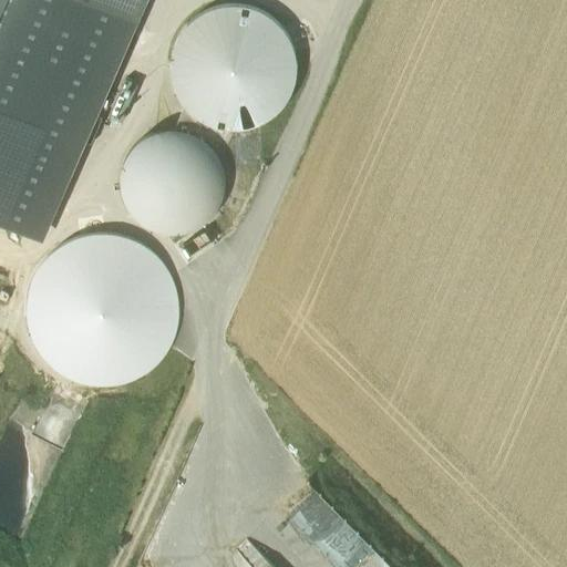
[(0,0),(0,209),(24,222),(123,0),(0,0)]
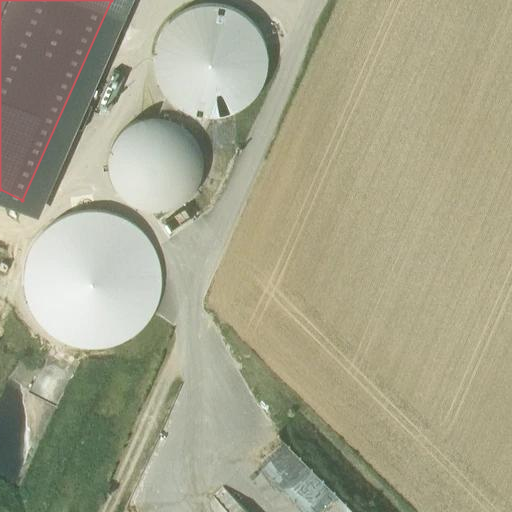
[(263,83),(267,61),(262,40),(262,39),(250,21),(231,9),(210,5),(188,10),(170,22),(158,40),(154,62),(158,84),(171,102),(189,114),(211,118),(232,114),(251,101),(263,83)]
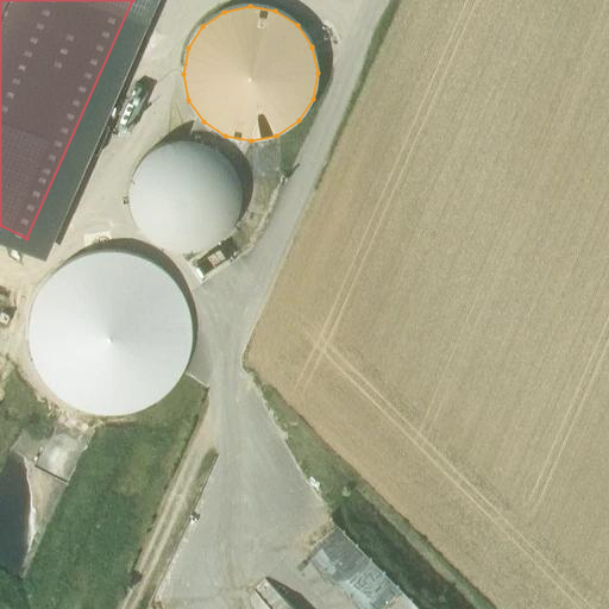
[(325,23),(303,32),(308,38),(312,46),(312,48),(314,51),(316,61),(337,52),(340,45),(331,26),(325,23)]
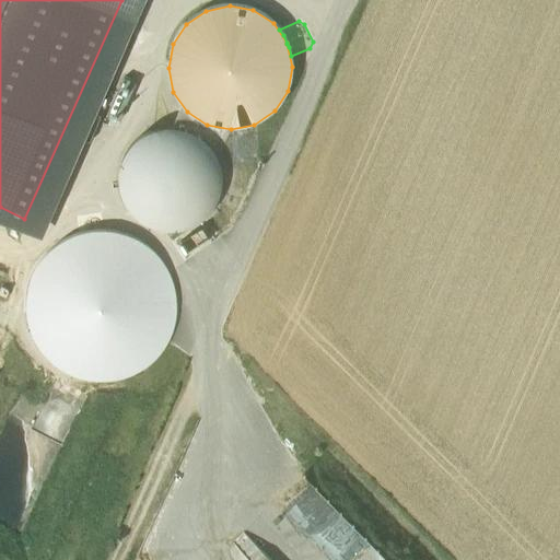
[(190,230),(202,221),(212,210),(218,197),(220,182),(218,167),(211,154),(201,143),(188,136),(174,132),(160,132),(146,137),(133,146),(124,156),(118,170),(116,185),(119,199),(126,212),(136,223),(148,231),(162,234),(177,234),(190,230)]
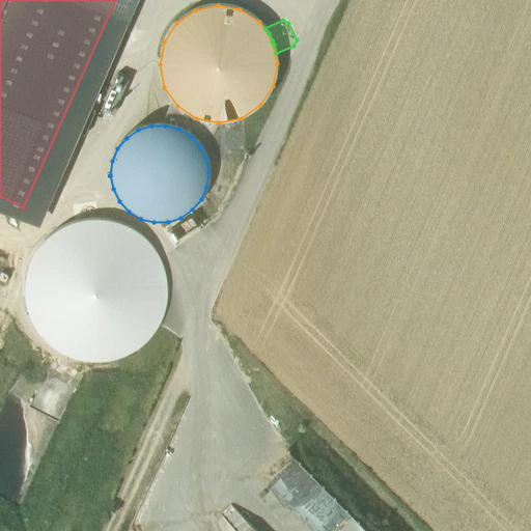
[(29,416),(58,427),(72,394),(43,383),(29,416)]
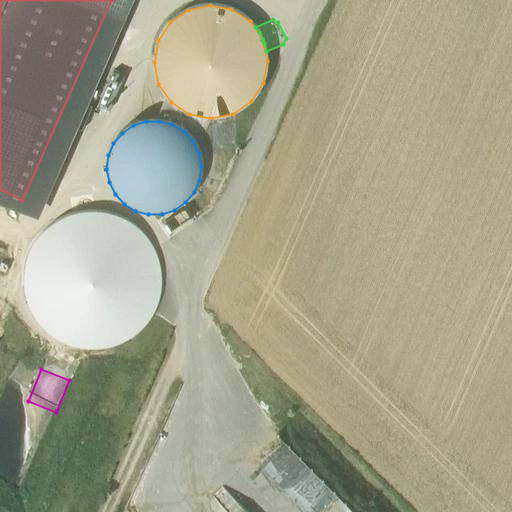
[(231,511),(238,504),(221,488),(214,496),(231,511)]
